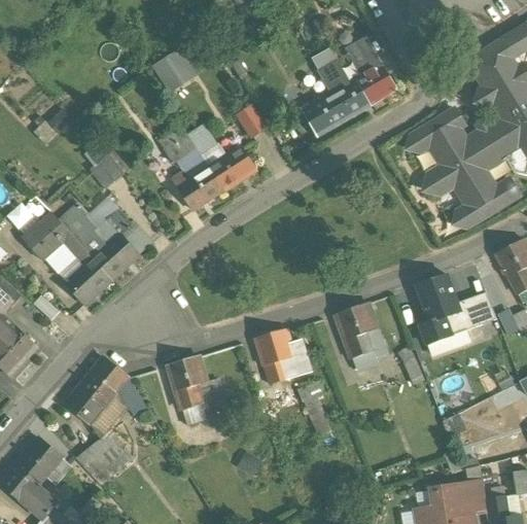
[(526,28),(503,41),(519,69),(523,67),(526,55),(526,54),(526,28)]
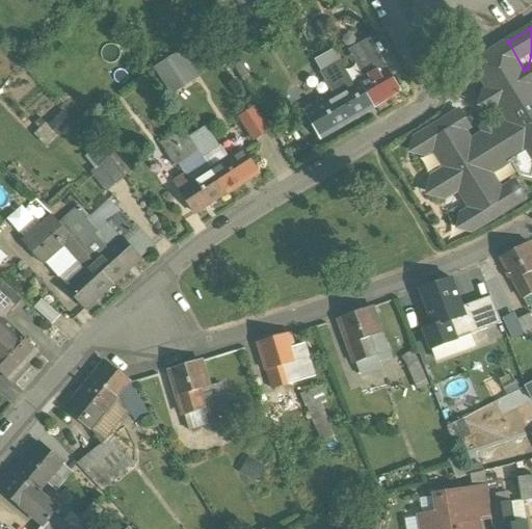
[(384,65),(368,36),(348,48),(365,77),(369,75),(384,65)]
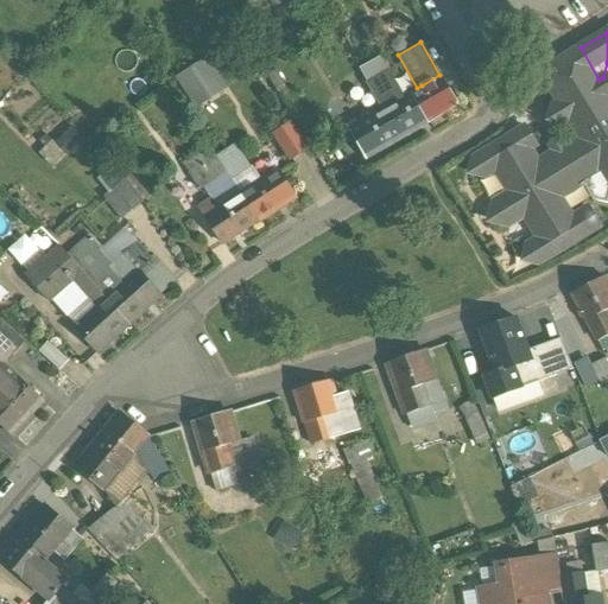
[(607,78),(603,77),(599,80),(581,48),(539,71),(555,99),(551,101),(548,118),(563,121),(568,119),(576,133),(584,146),(589,142),(594,151),(589,153),(599,169),(607,185),(607,184),(607,78)]
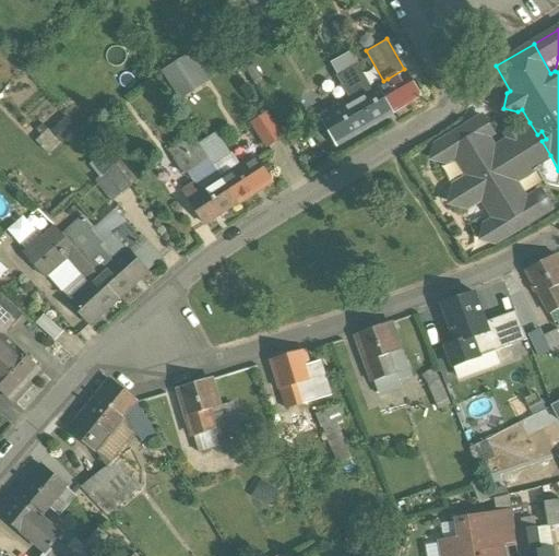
[(178,89),(209,69),(194,48),(164,68),(178,89)]
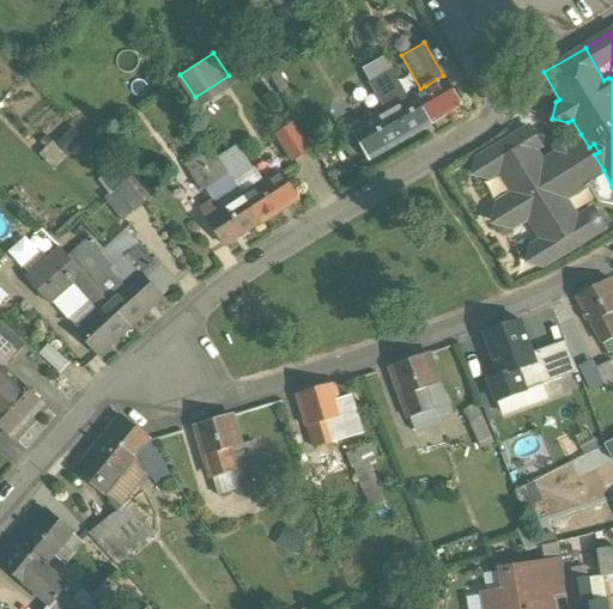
[(407,97),(392,72),(375,83),(389,108),(407,97)]
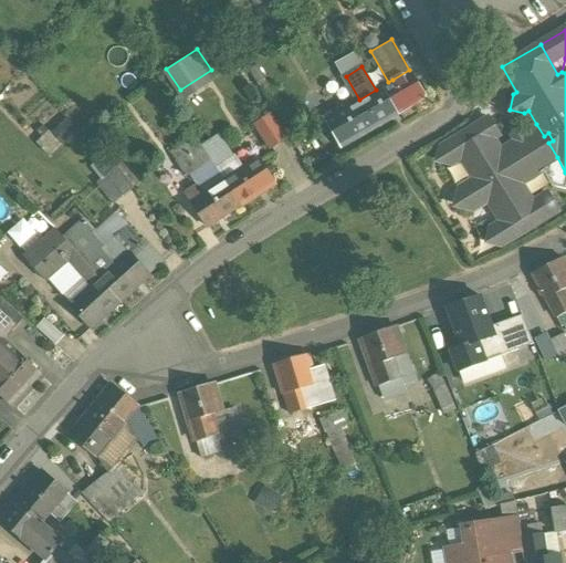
[(425,94),(409,70),(392,80),(408,104),(425,94)]
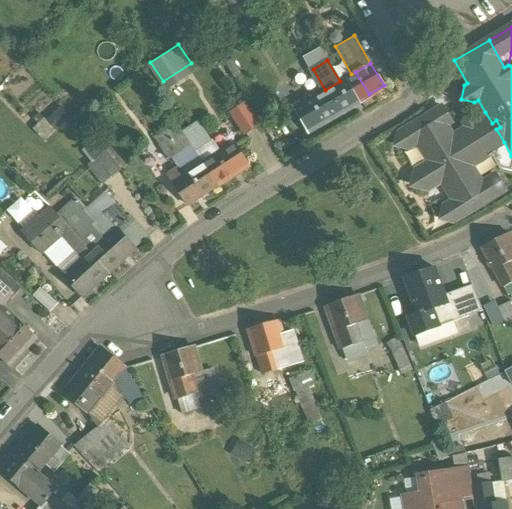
[(369,94),(355,72),(351,74),(346,77),(360,100),(369,94)]
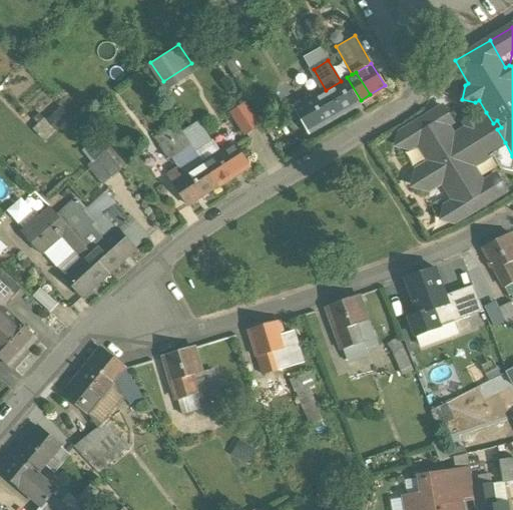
[(361,100),(347,77),(341,81),(326,90),(340,112),(361,100)]
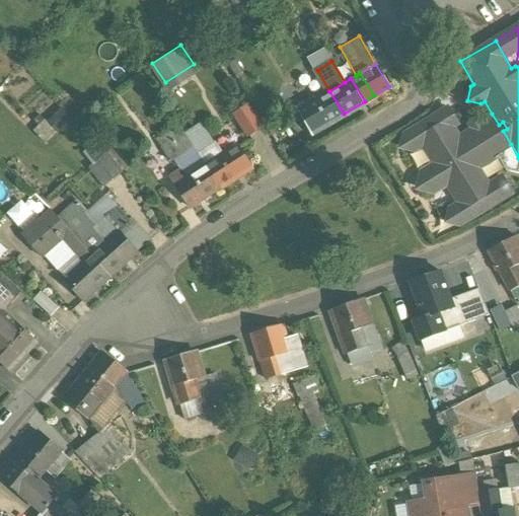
[(329,91),(298,109),(311,133),(344,114),(329,91)]
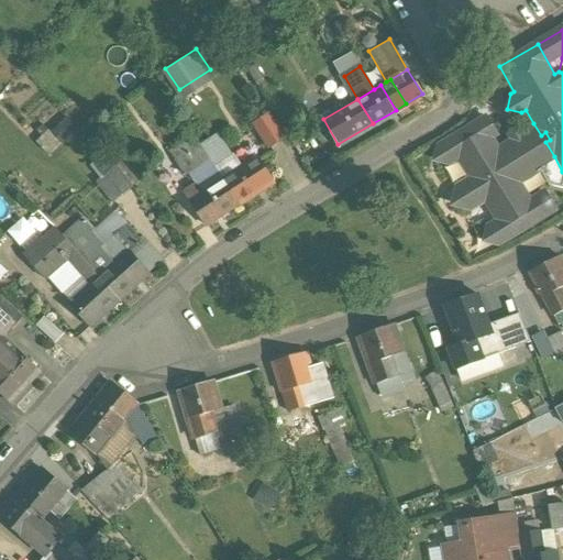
[(284,135),(269,113),(254,123),(269,145),(284,135)]
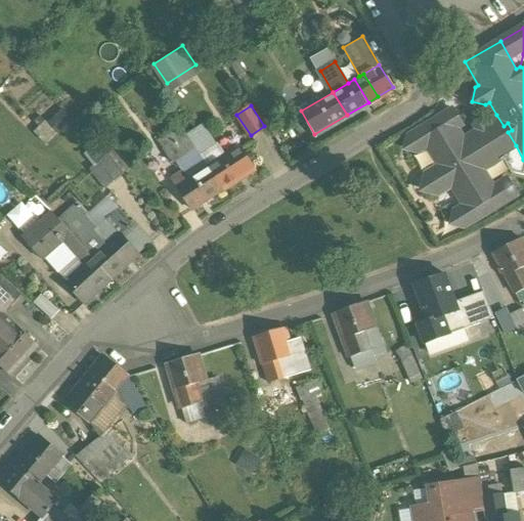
[(476,127),(462,135),(456,125),(461,122),(450,105),(407,130),(403,143),(417,147),(426,142),(438,163),(424,170),(420,187),(437,191),(450,184),(461,203),(451,208),(447,220),(461,223),(513,193),(504,177),(490,185),(480,167),(498,157),(516,145),(508,132),(512,130),(508,123),(504,126),(496,115),(489,120),(487,117),(474,125),(476,127)]
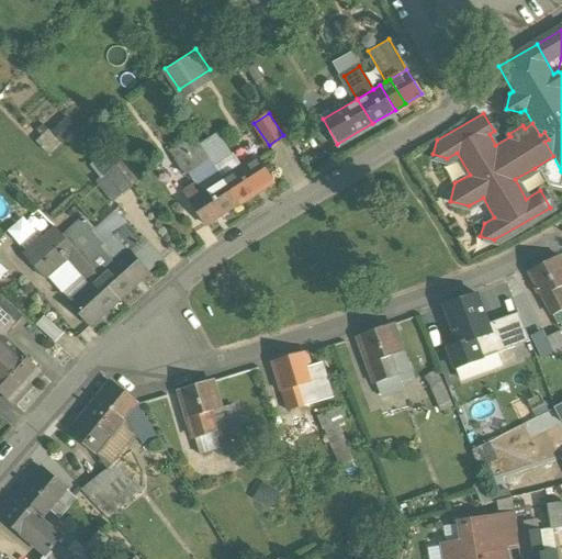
[(255,154),(222,176),(238,201),(271,180),(255,154)]
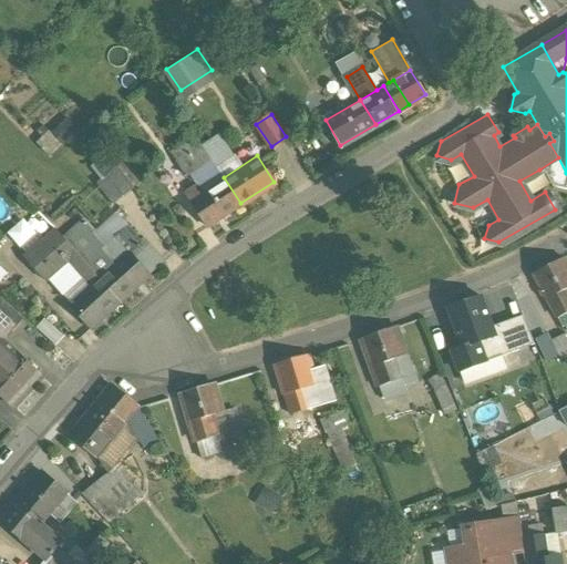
[(566,172),(566,173),(558,157),(539,170),(539,171),(542,170),(550,184),(566,190),(566,186),(566,172)]
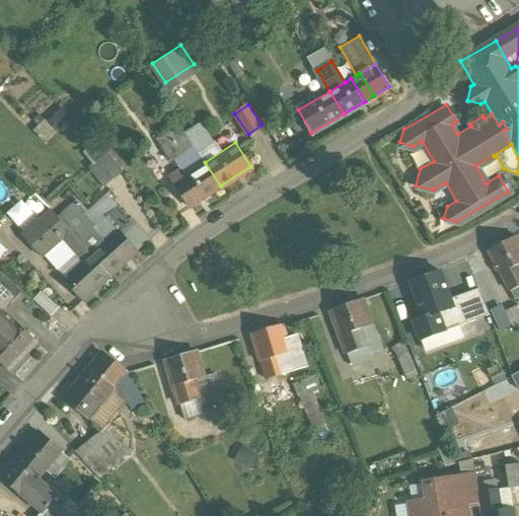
[(122,168),(107,148),(90,160),(104,180),(122,168)]
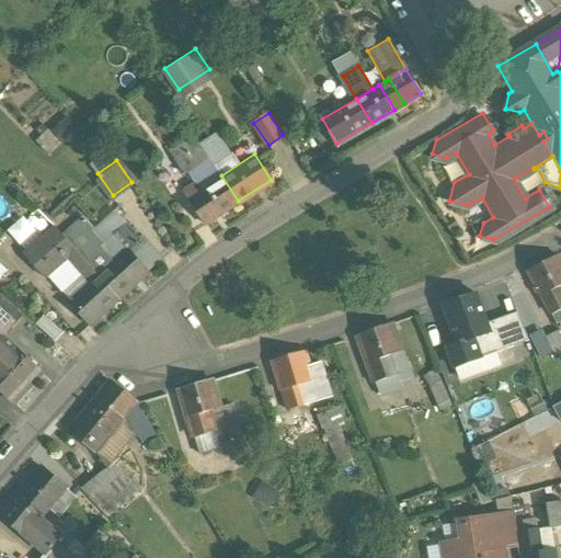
[(221,175),(192,194),(208,220),(238,201),(221,175)]
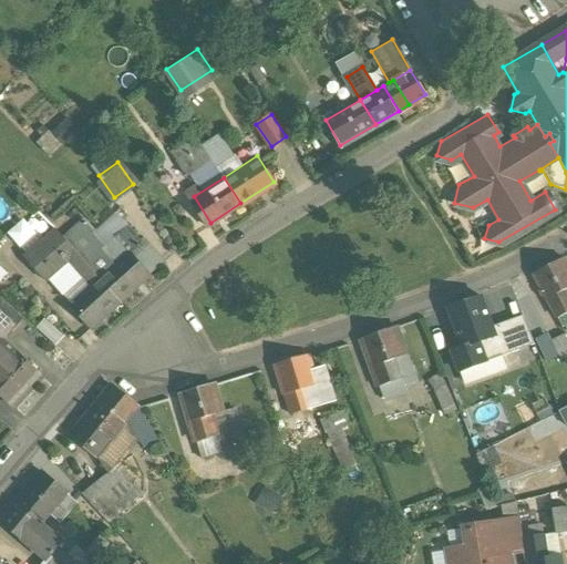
[(106,243),(83,217),(65,234),(70,238),(102,274),(130,248),(151,272),(164,259),(152,245),(147,248),(140,241),(142,238),(127,223),(106,243)]
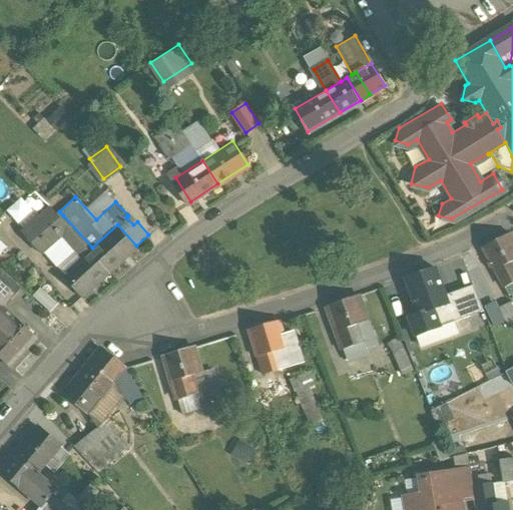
[(59,211),(52,204),(24,228),(45,251),(52,244),(63,233),(76,246),(83,256),(84,256),(92,247),(63,215),(59,211)]
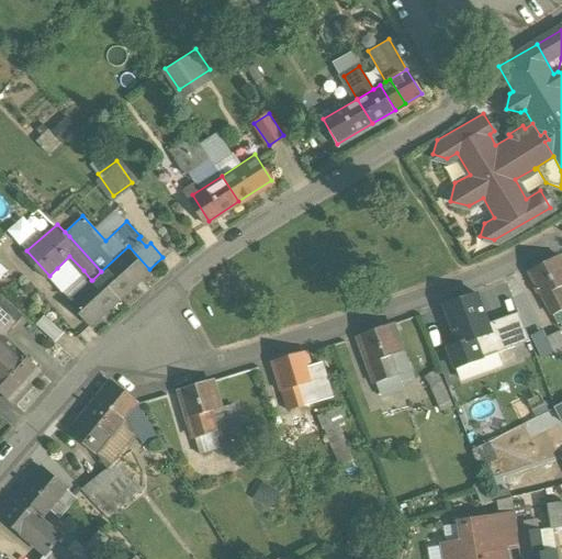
[(128,246),(101,271),(122,294),(149,269),(128,246)]
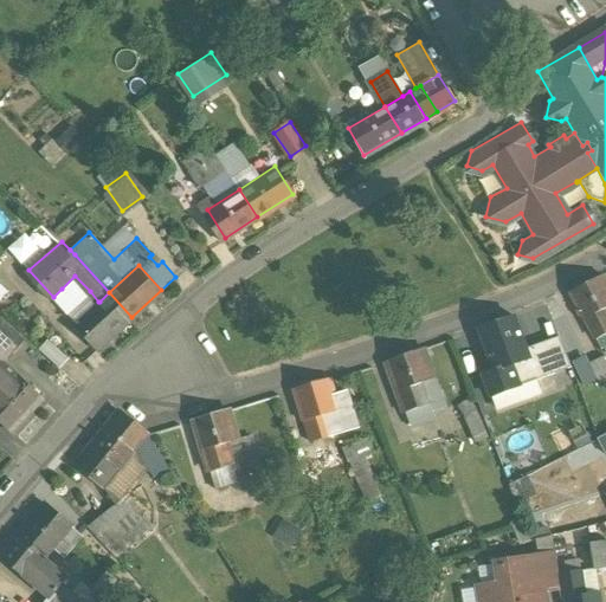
[(605,279),(603,273),(569,291),(584,318),(585,317),(605,306),(605,279)]
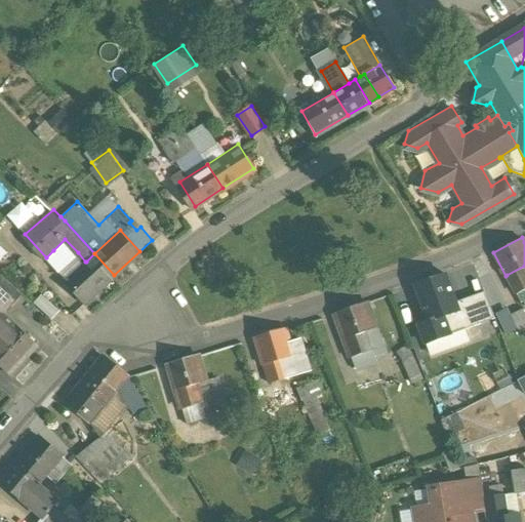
[(78,252),(65,239),(53,250),(66,264),(78,252)]
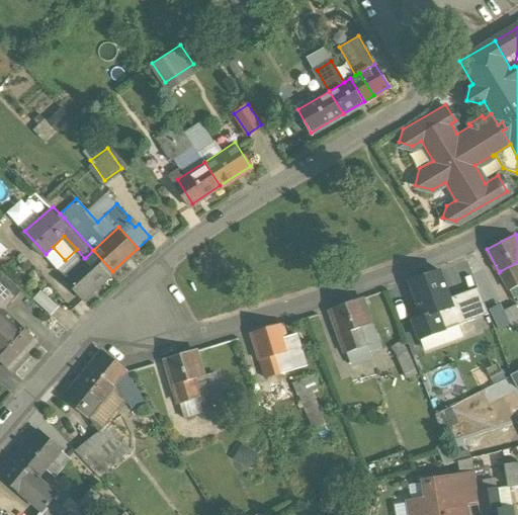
[(0,237),(0,256),(10,247),(0,237)]
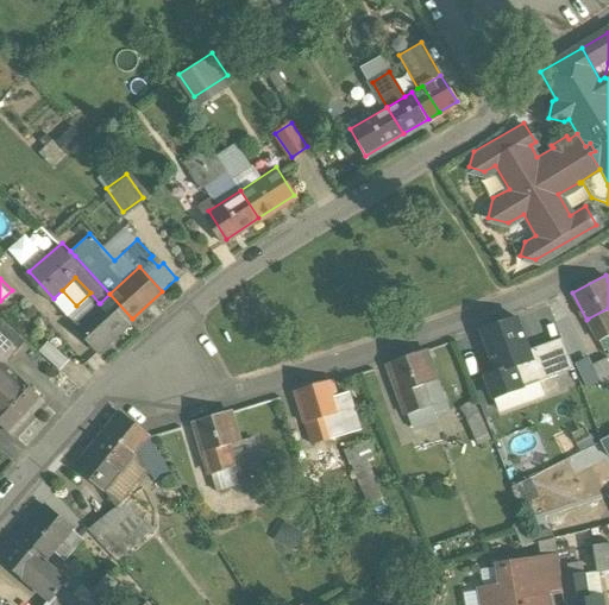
[(76,306),(70,312),(79,321),(99,303),(90,292),(76,306)]
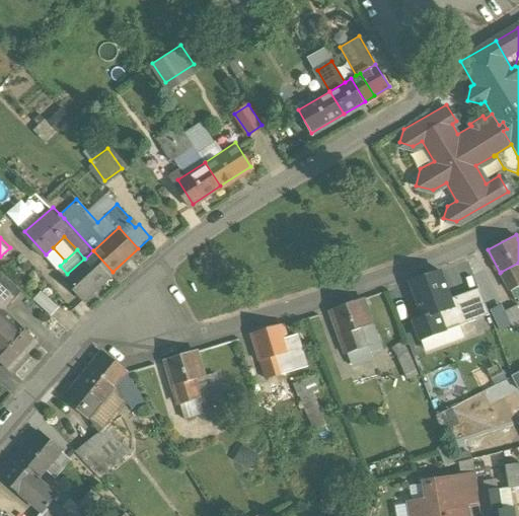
[(67,274),(66,276),(85,297),(113,272),(93,250),(85,259),(84,259),(67,274)]
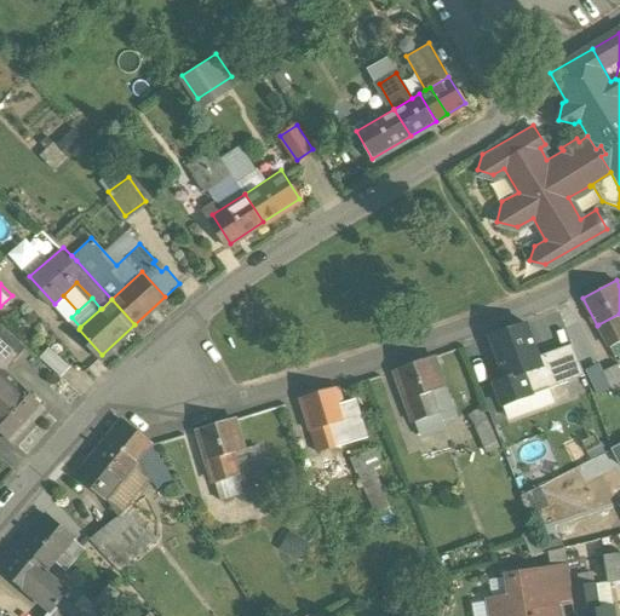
[(619,314),(598,324),(609,345),(619,339),(619,314)]
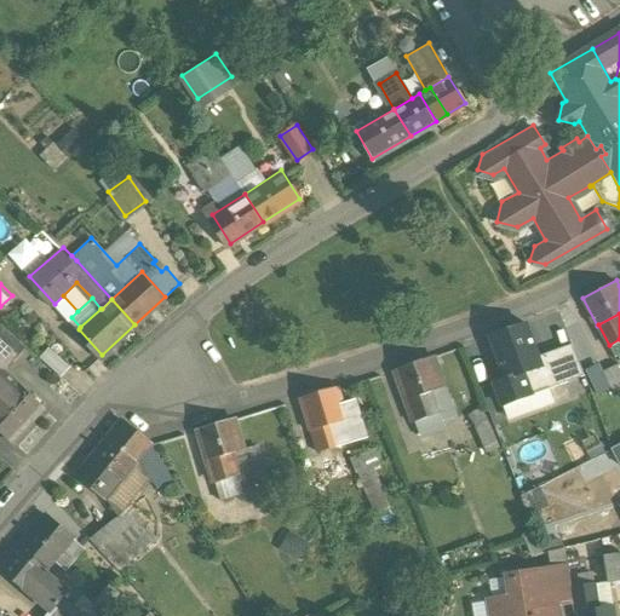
[(34,350),(0,317),(0,333),(21,353),(17,356),(23,362),(34,350)]
